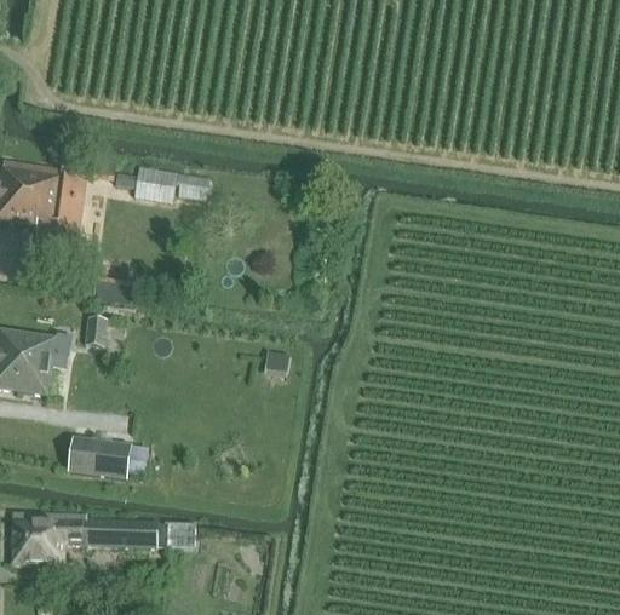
[(0,214),(38,220),(34,242),(74,248),(85,177),(61,173),(62,167),(4,159),(0,178),(0,214)]
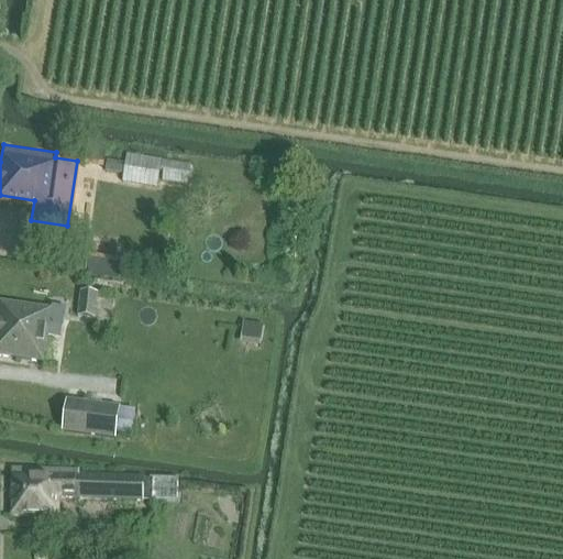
[(127,151),(122,178),(157,184),(158,177),(188,182),(190,162),(127,151)]
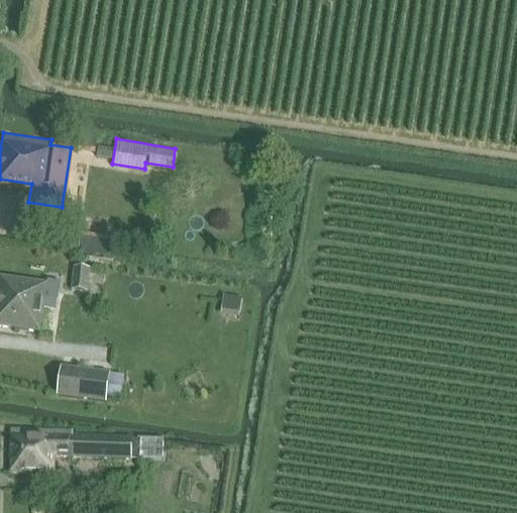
[(73,287),(87,288),(89,265),(75,263),(73,287)]
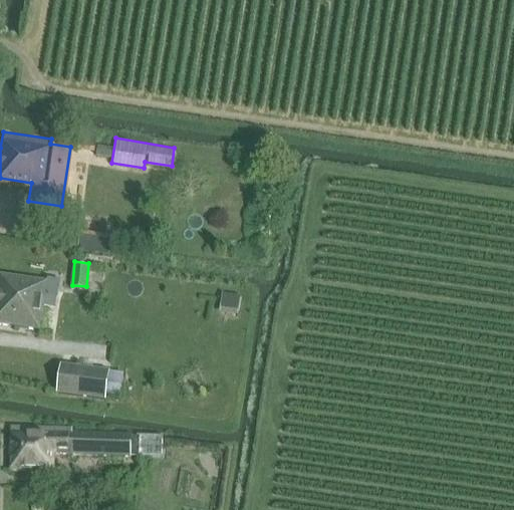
[(53,293),(55,279),(0,271),(0,320),(41,326),(45,292),(53,293)]
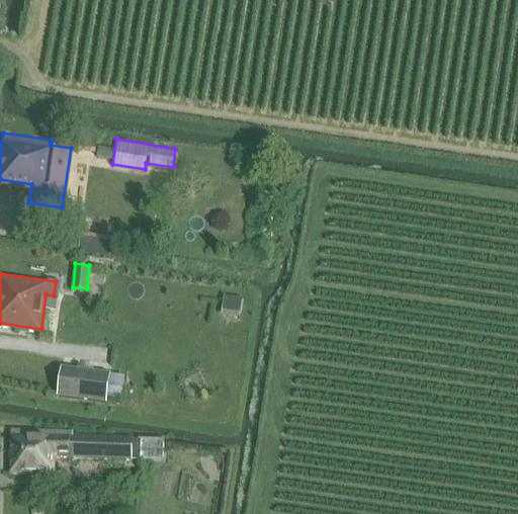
[(104,400),(108,372),(76,367),(72,396),(104,400)]
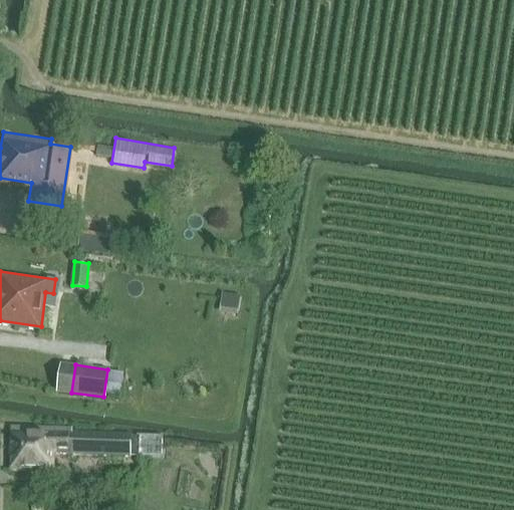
[(10,424),(9,468),(54,469),(54,452),(132,455),(132,454),(132,434),(132,432),(72,430),(72,426),(10,424)]
